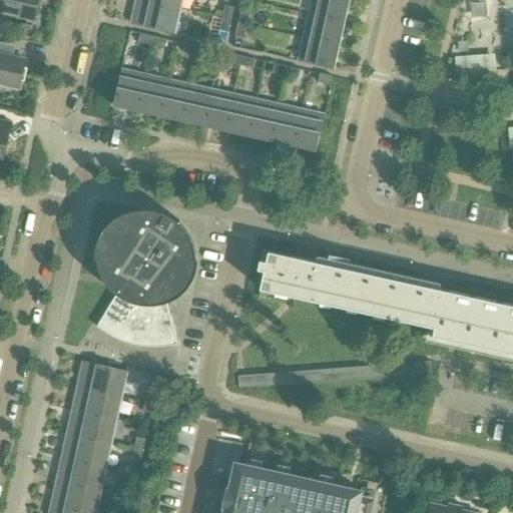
[(0,0),(0,12),(33,20),(37,0),(0,0)]
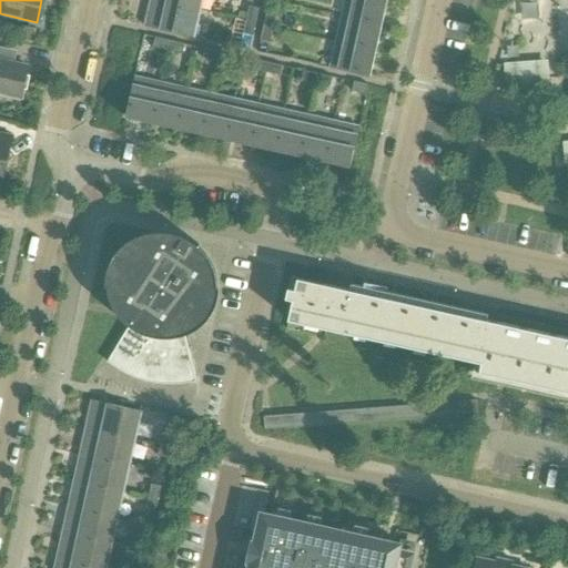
[(199,10),(155,0),(150,0),(145,26),(193,37),(199,10)]
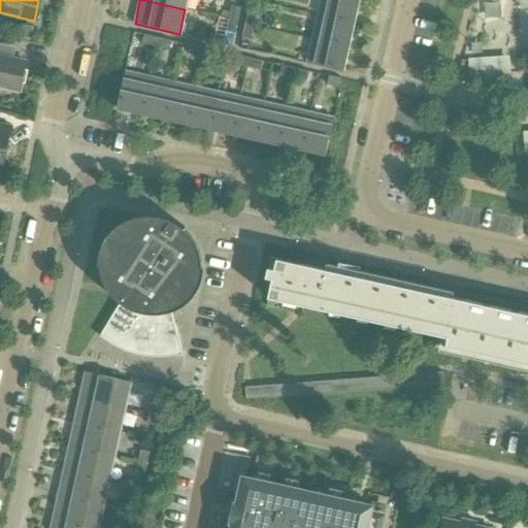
[(144,0),(185,9),(187,0),(144,0)]
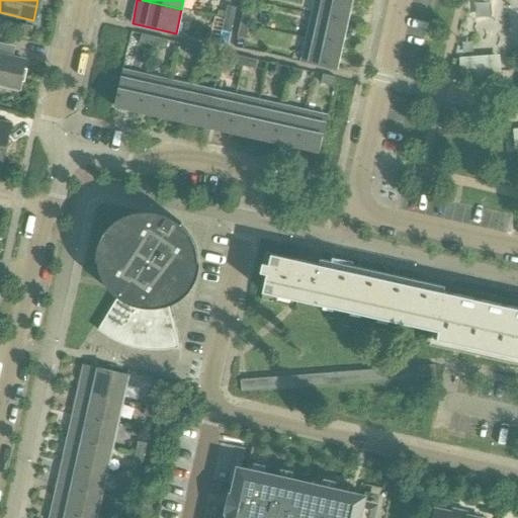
[(348,0),(314,0),(312,15),(347,23),(352,1),(348,0)]
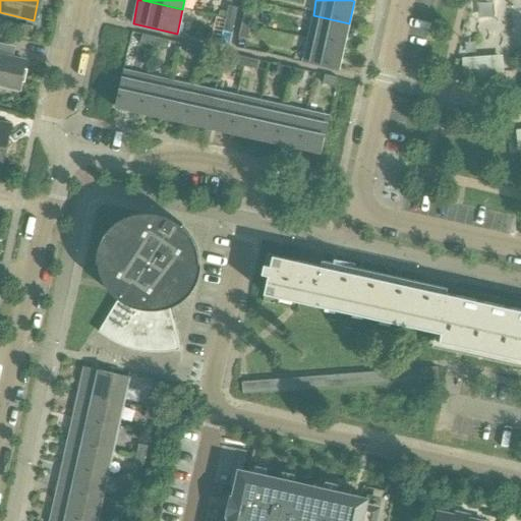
[(228,5),(225,18),(234,20),(237,7),(228,5)]
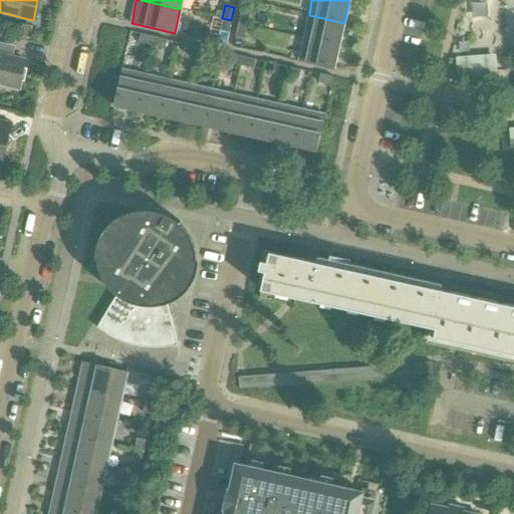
[(241,10),(238,23),(247,25),(249,12),(241,10)]
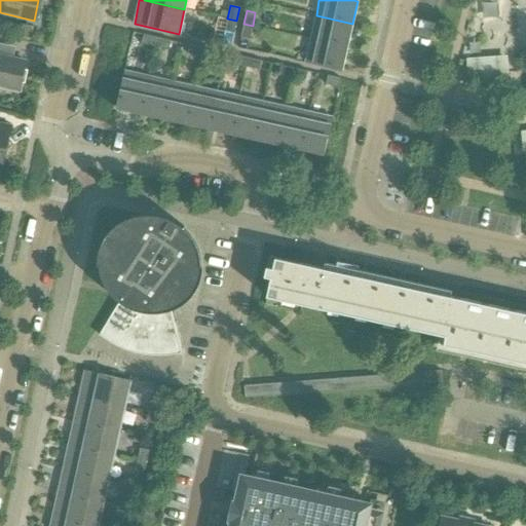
[(316,15),(311,38),(347,46),(352,24),(316,15)]
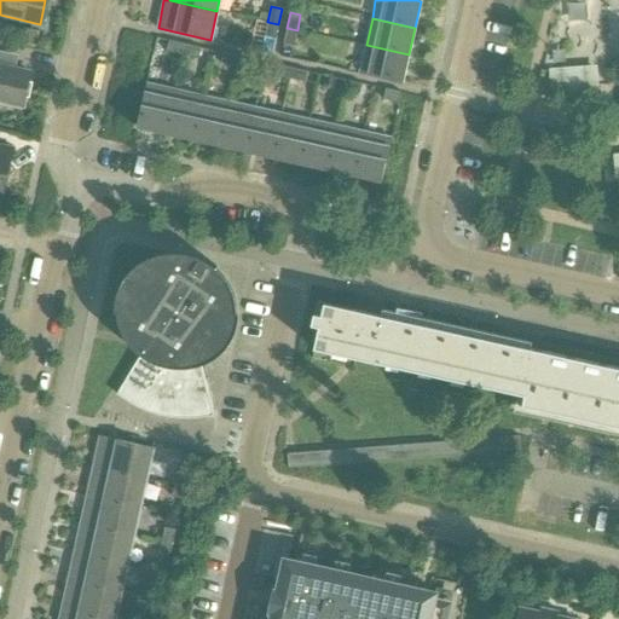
[(278,24),(267,22),(265,38),(275,40),(278,24)]
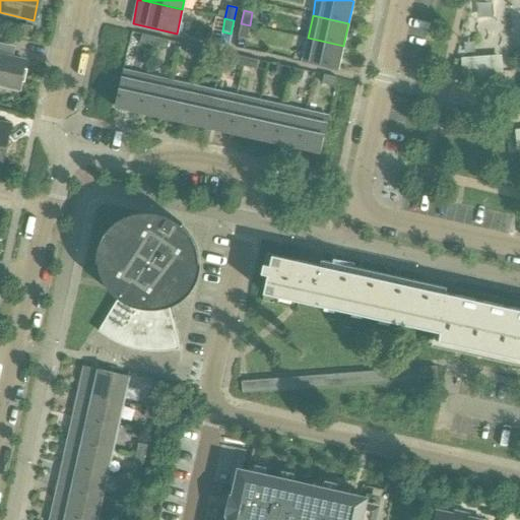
[(250,25),(241,23),(238,37),(247,38),(250,25)]
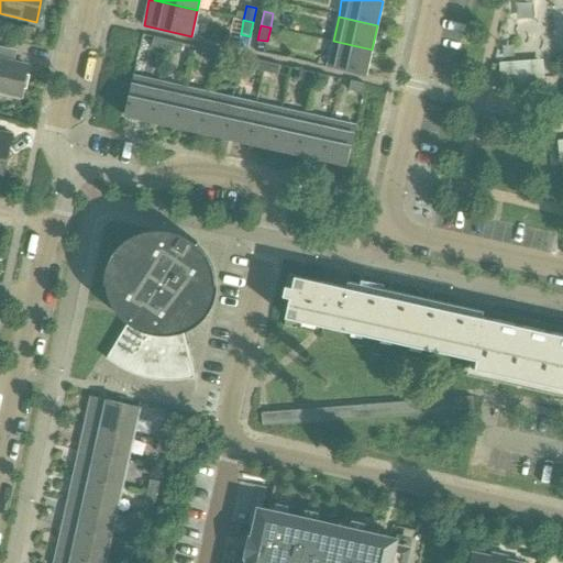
[(151,46),(165,50),(167,40),(153,37),(151,46)]
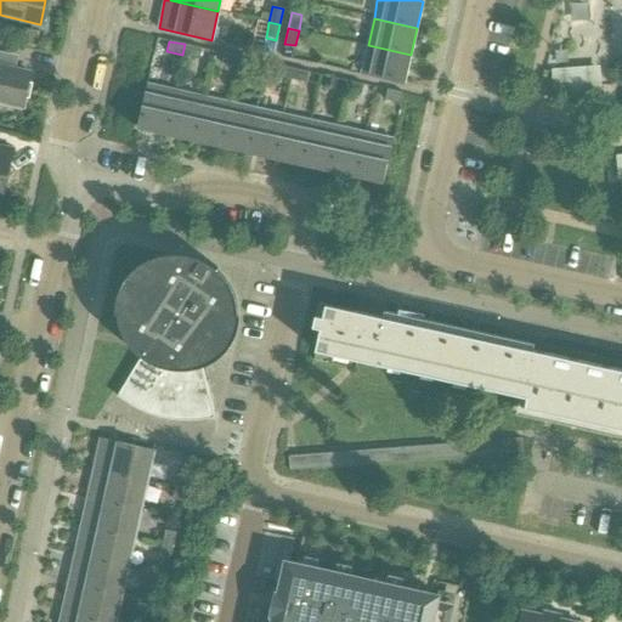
[(185,44),(182,55),(198,58),(201,47),(185,44)]
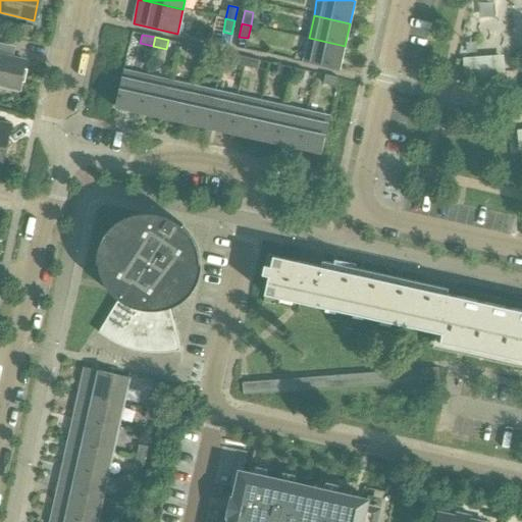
[(345,46),(309,38),(303,61),(340,69),(345,46)]
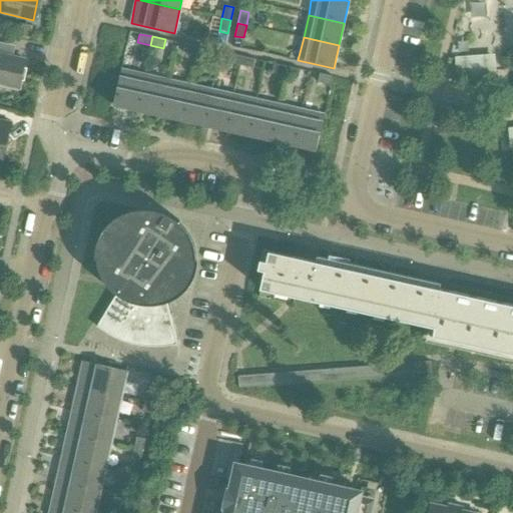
[(182,52),(195,55),(197,46),(184,43),(182,52)]
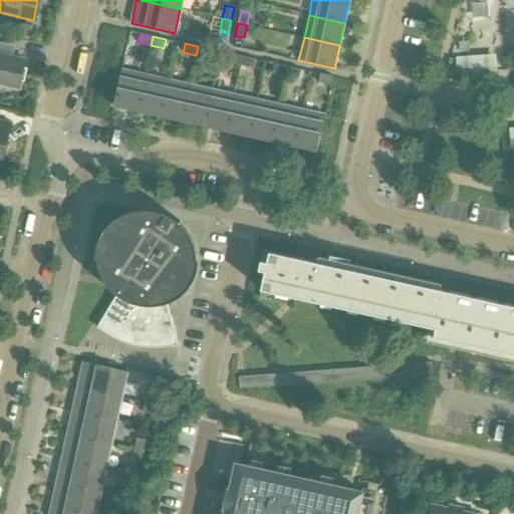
[(198,46),(196,55),(209,58),(211,49),(198,46)]
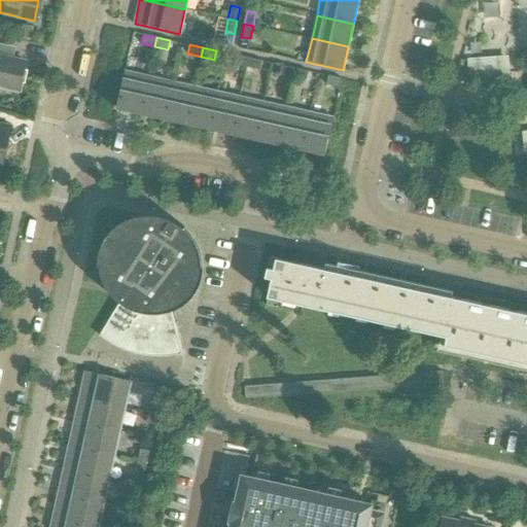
[(233,64),(246,67),(248,58),(235,55),(233,64)]
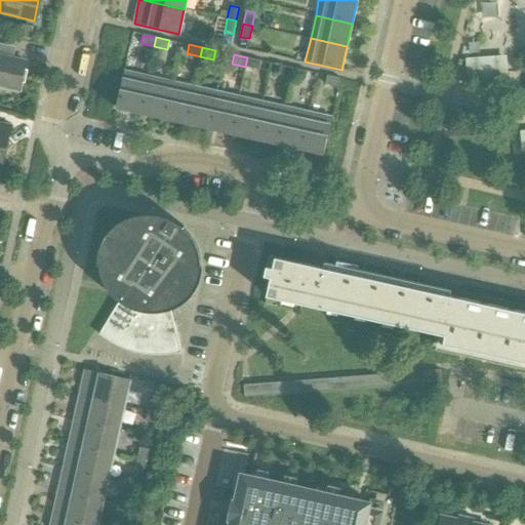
[(0,85),(18,90),(25,61),(0,55),(0,85)]
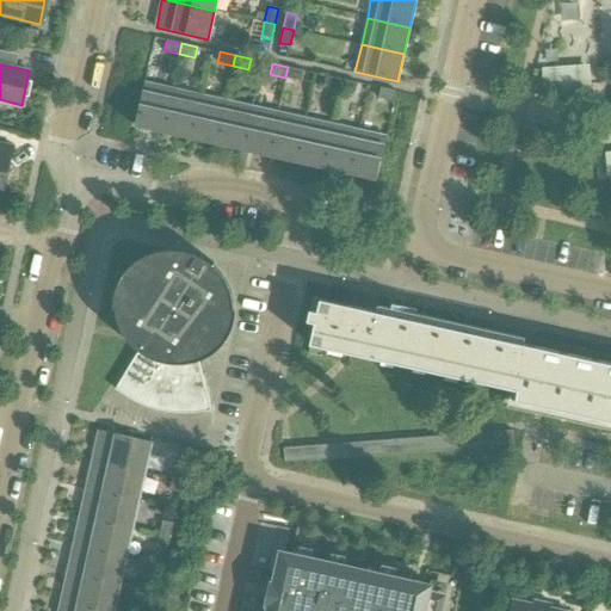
[(288,67),(285,78),(301,81),(303,71),(288,67)]
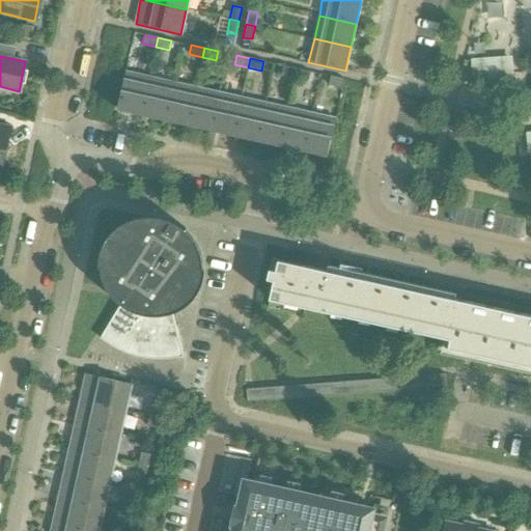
[(501,59),(481,60),(482,77),(502,75),(502,74),(511,73),(510,60),(501,60),(501,59)]
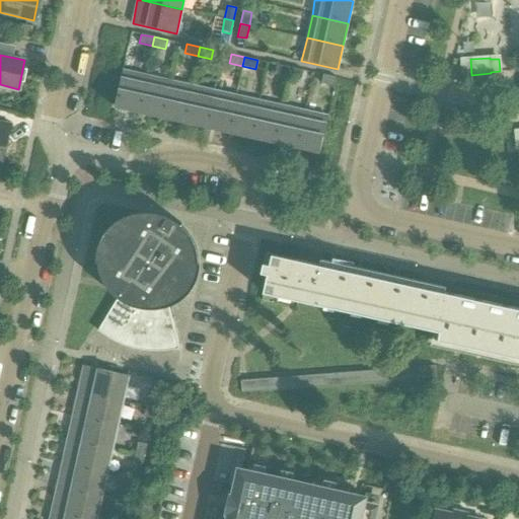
[(275,73),(288,76),(290,67),(277,64),(275,73)]
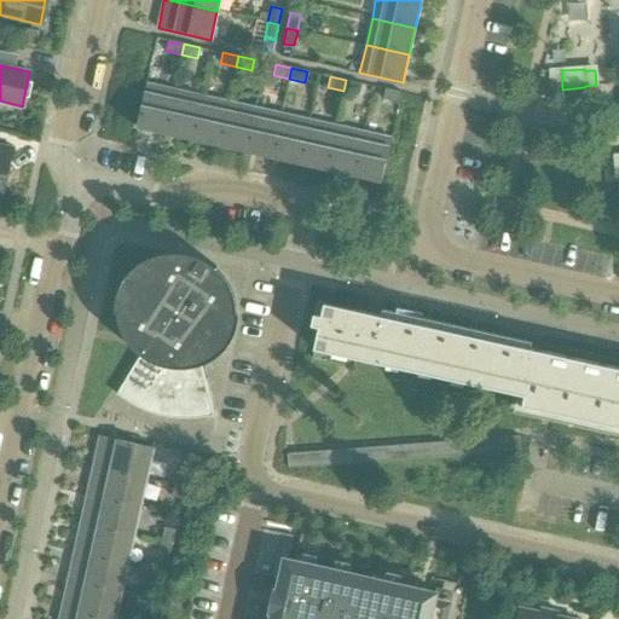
[(346,80),(343,91),(359,94),(362,84),(346,80)]
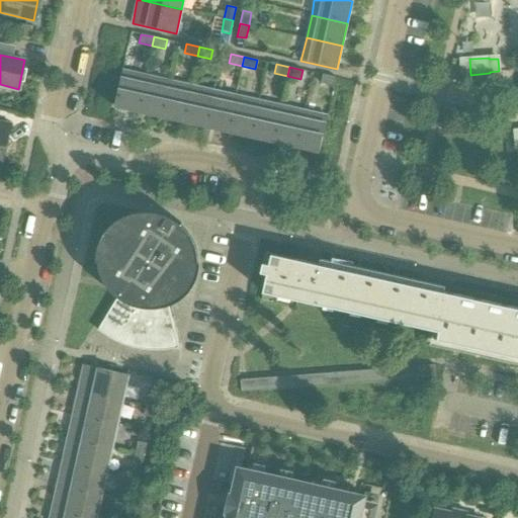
[(114,106),(137,111),(141,98),(146,76),(122,70),(114,106)]
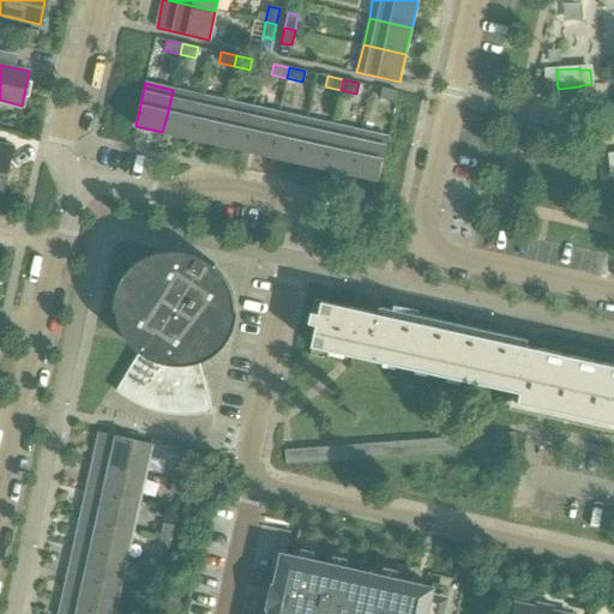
[(398,92),(383,88),(380,98),(396,102),(398,92)]
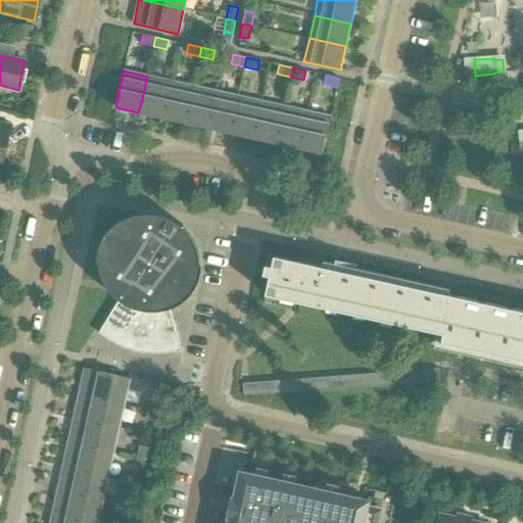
[(138,112),(161,117),(167,99),(171,82),(147,77),(142,99),(138,112)]
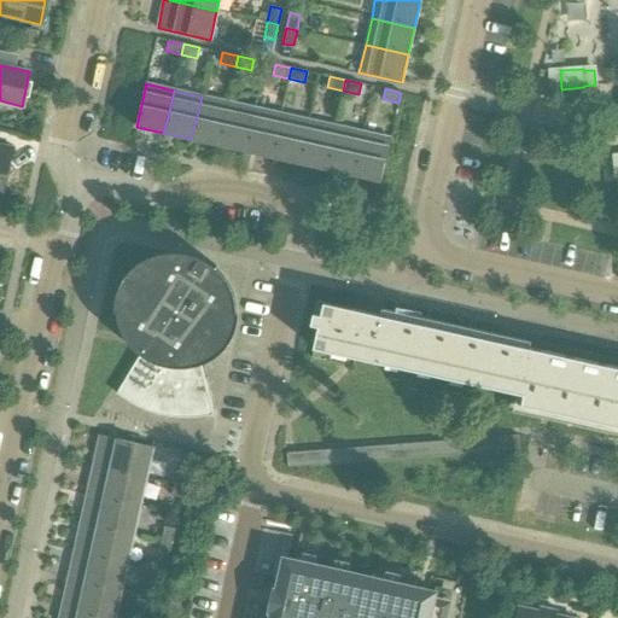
[(191,139),(217,145),(227,101),(202,97),(197,117),(191,139)]
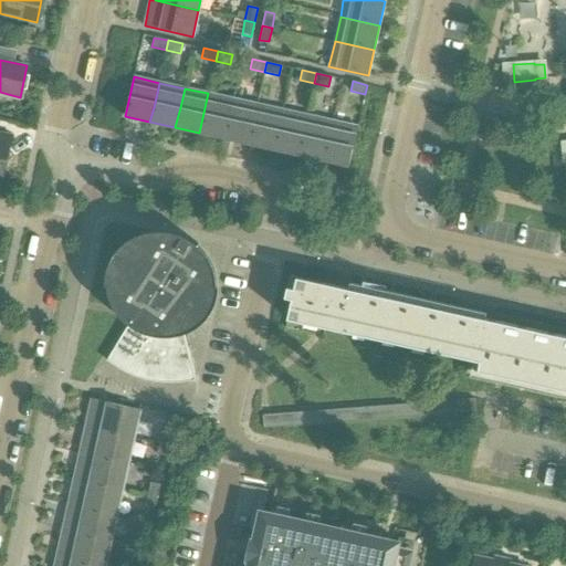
[(199,133),(224,138),(233,98),(208,93),(199,133)]
